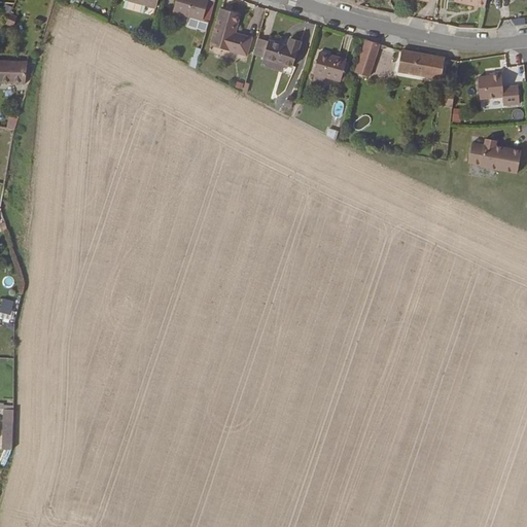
[(186,23),(203,27),(209,0),(171,0),(170,9),(188,14),(186,23)]
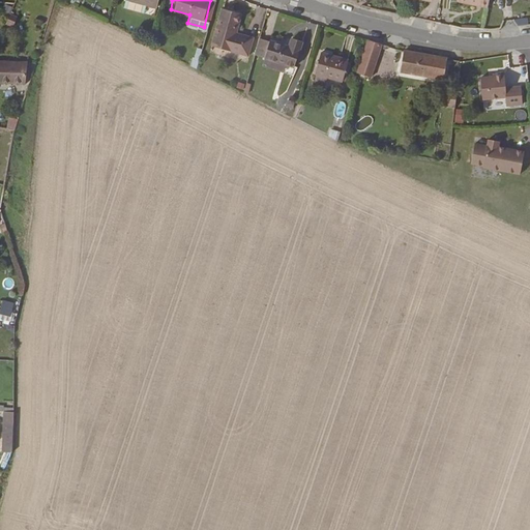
[(218,7),(209,43),(245,52),(249,35),(233,31),(237,11),(218,7)]
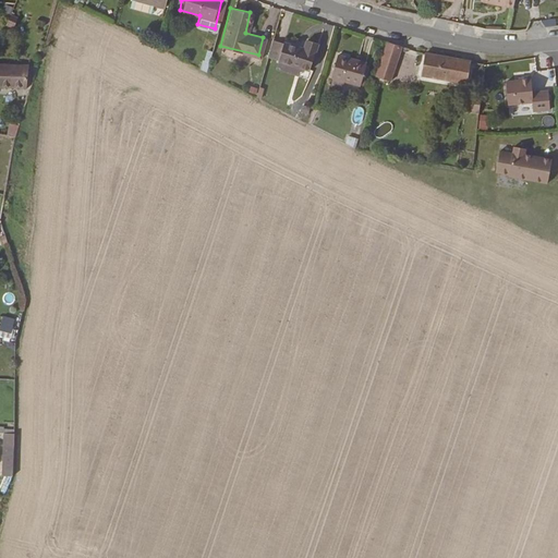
[(19,17),(11,14),(8,26),(15,28),(19,17)]
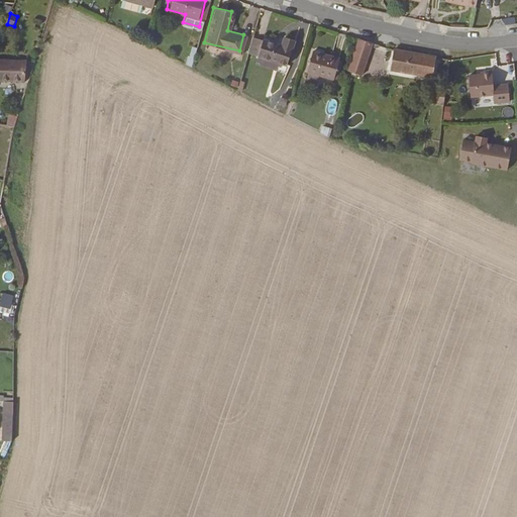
[(251,33),(246,50),(288,61),(294,35),(283,33),(281,41),(251,33)]
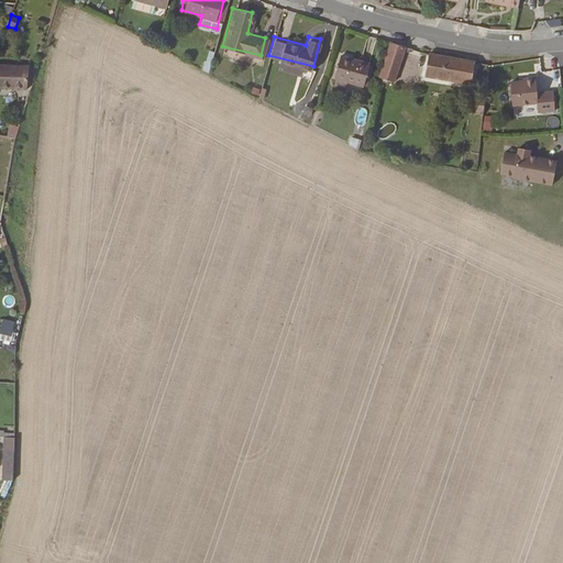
[(406,48),(392,44),(384,64),(399,69),(406,48)]
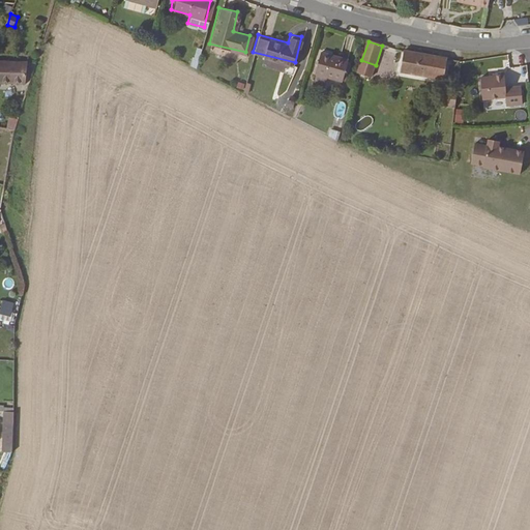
[(197,68),(202,50),(197,48),(190,66),(197,68)]
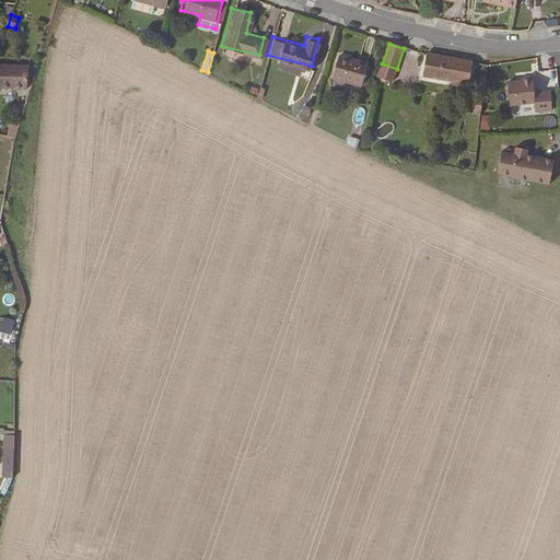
[(338,56),(331,77),(360,85),(366,65),(338,56)]
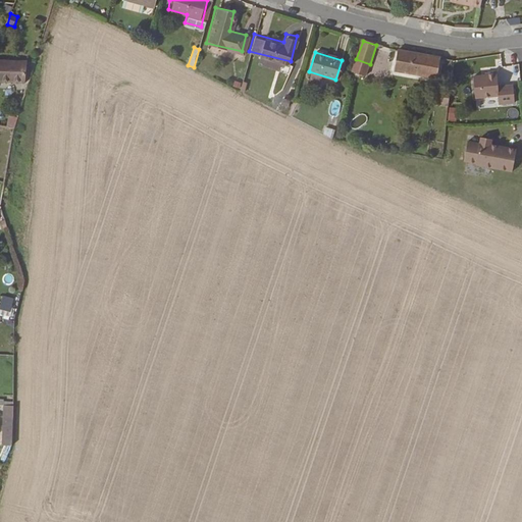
[(396,73),(436,79),(438,58),(419,56),(398,52),(396,73)]
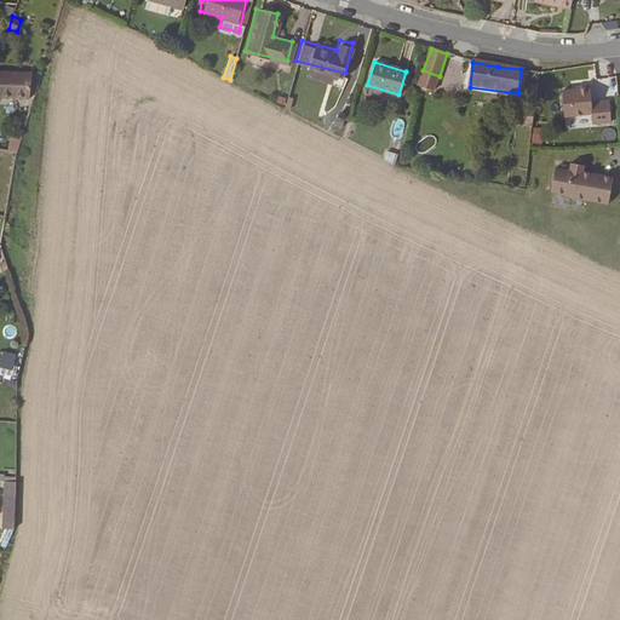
[(440,76),(423,70),(418,87),(434,92),(435,91),(440,76)]
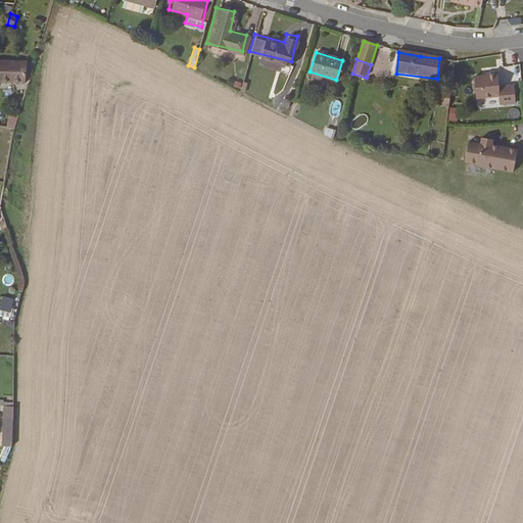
[(0,60),(0,80),(24,81),(25,60),(0,60)]
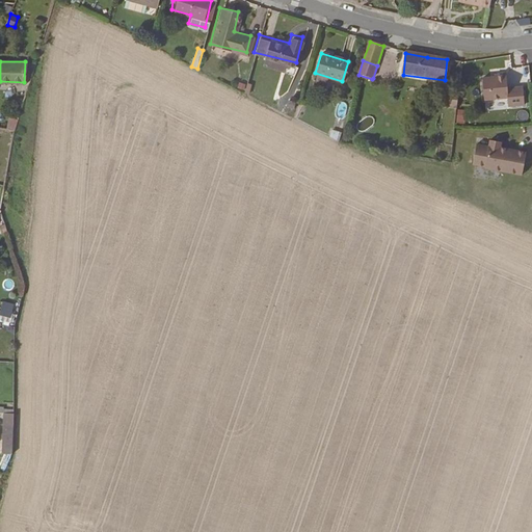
[(508,87),(506,73),(495,74),(495,76),(482,77),(484,99),(508,97),(509,106),(525,104),(524,86),(508,87)]
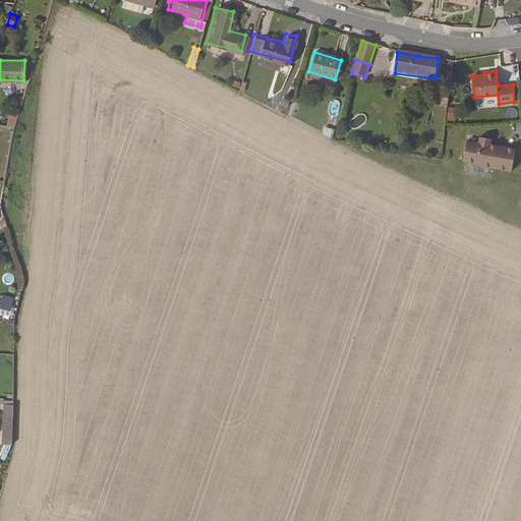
[(442,109),(448,110),(450,90),(436,89),(435,102),(437,102),(437,107),(442,107),(442,109)]
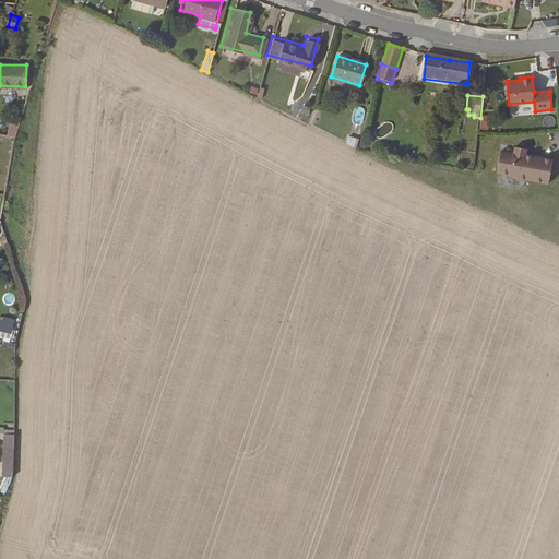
[(302,106),(300,118),(308,119),(309,107),(302,106)]
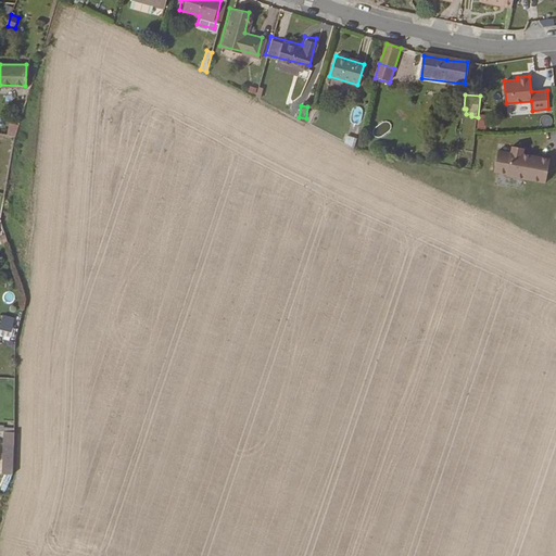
[(353,108),(352,122),(361,122),(362,108),(353,108)]
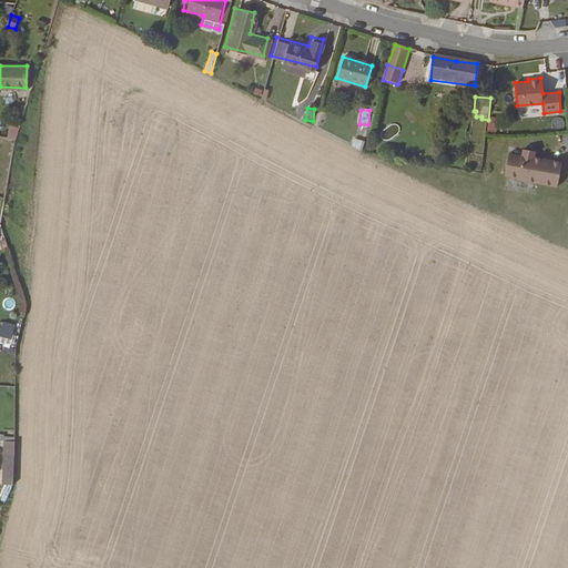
[(497,132),(497,117),(488,117),(488,131),(497,132)]
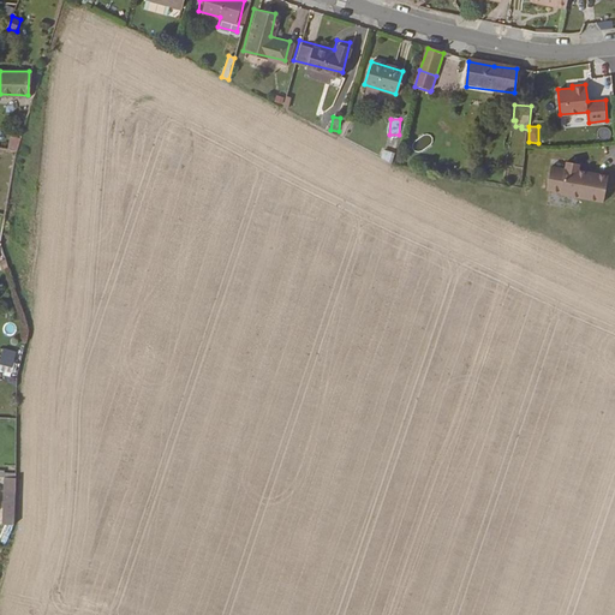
[(381,159),(390,162),(393,153),(383,150),(381,159)]
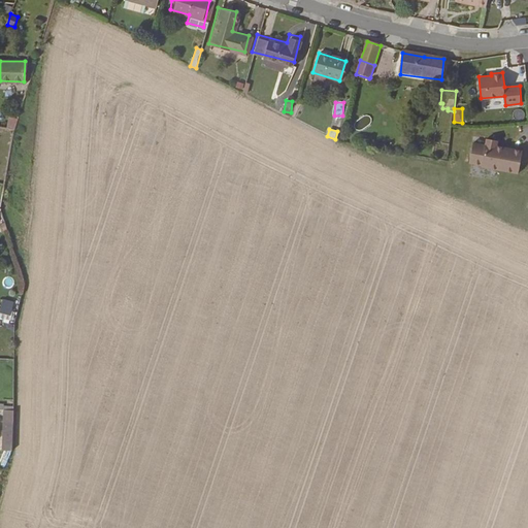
[(471,142),(469,168),(521,172),(522,150),(498,147),(499,140),(486,139),(486,143),(471,142)]
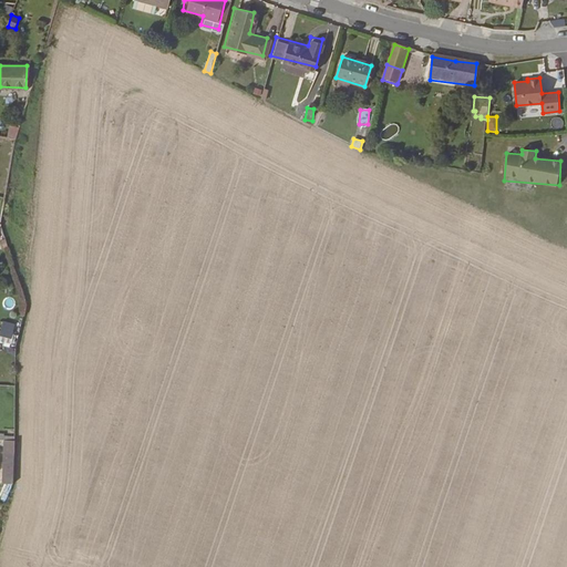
[(1,321),(0,327),(0,344),(10,347),(16,323),(1,321)]
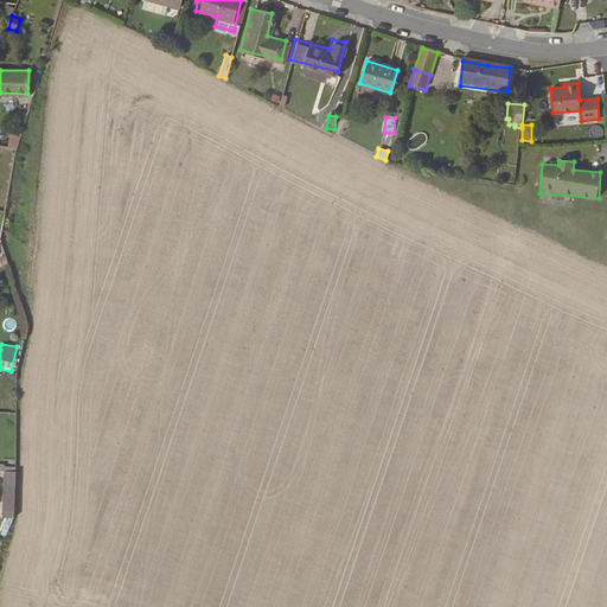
[(0,496),(12,496),(13,481),(0,481),(0,493),(0,496)]
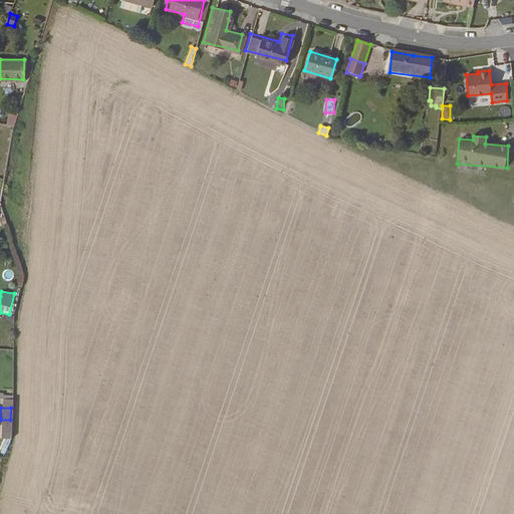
[(0,420),(0,431),(10,432),(10,420),(0,420)]
